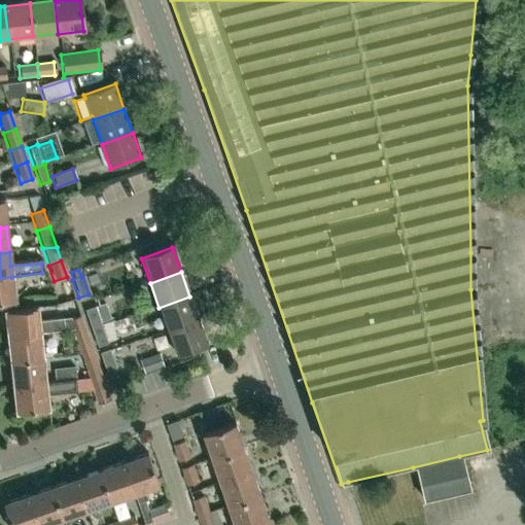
[(11,277),(0,278),(0,304),(14,303),(11,277)]
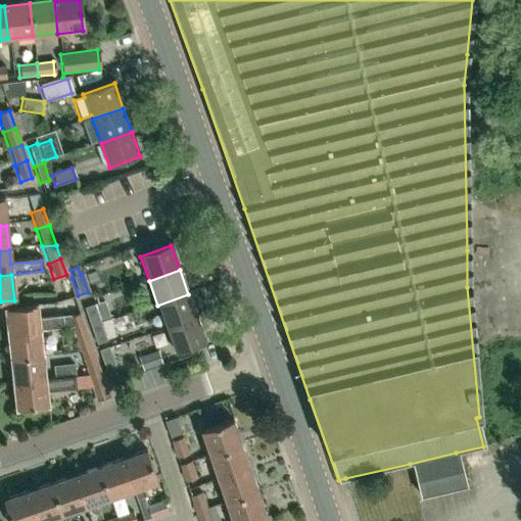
[(167,330),(197,319),(188,294),(157,305),(167,330)]
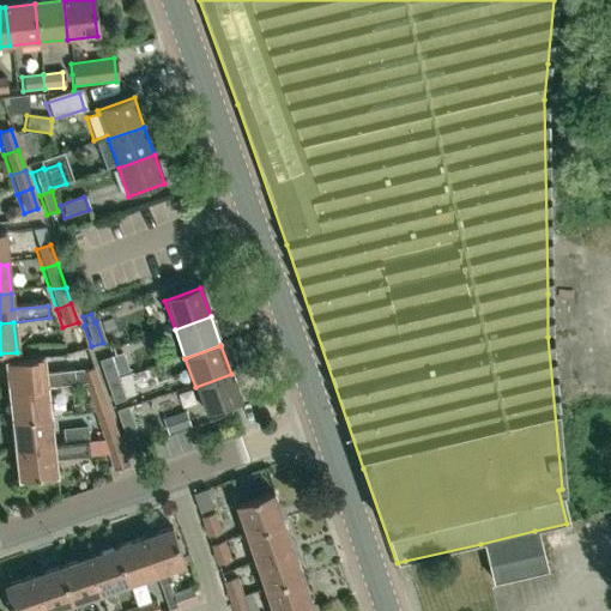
[(97,362),(104,383),(126,375),(125,373),(126,373),(126,371),(163,358),(158,346),(131,354),(121,357),(120,355),(97,362)]
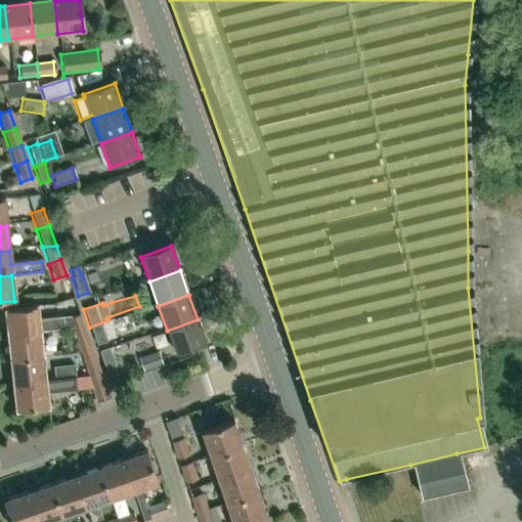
[(73,337),(86,333),(80,313),(70,318),(69,316),(62,317),(37,320),(36,307),(5,310),(8,336),(39,333),(63,330),(71,329),(73,337)]
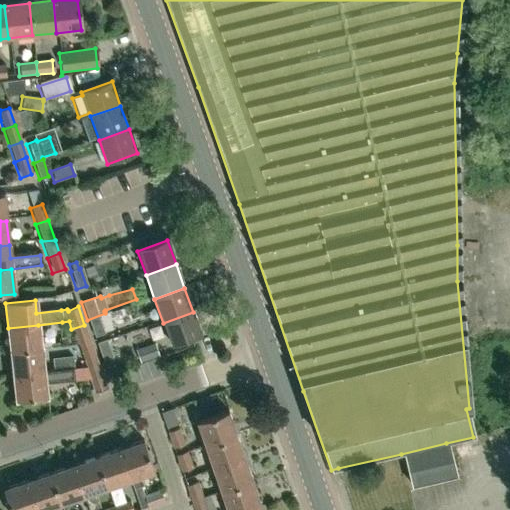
[(193,312),(163,323),(171,347),(202,336),(193,312)]
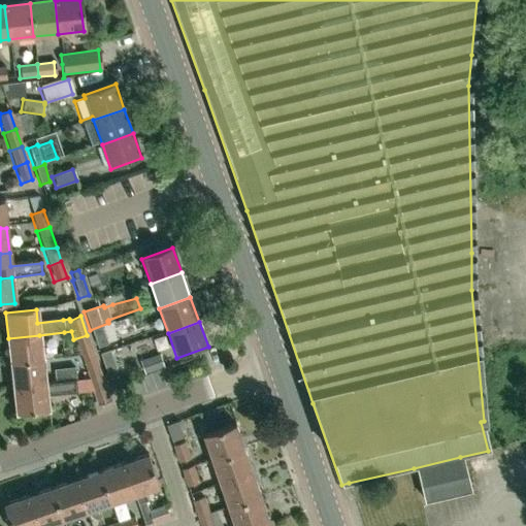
[(108,323),(90,330),(96,349),(106,344),(106,343),(114,340),(108,323)]
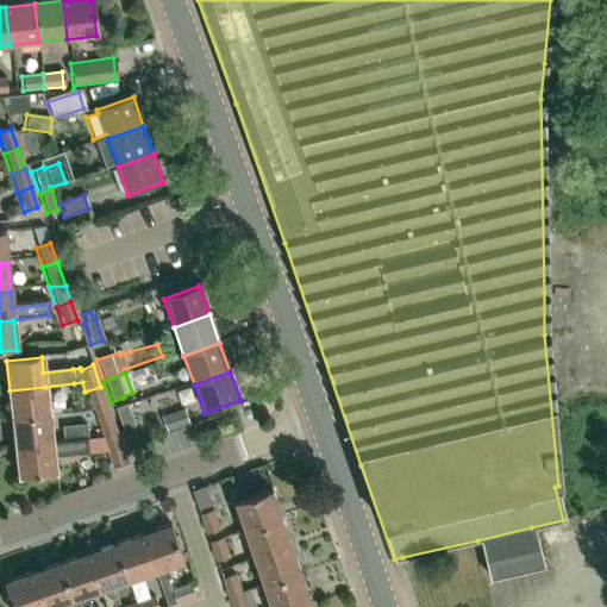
[(13,419),(49,415),(45,387),(10,390),(13,419)]
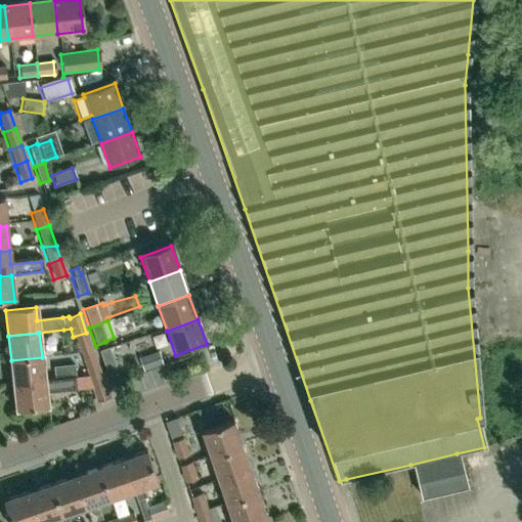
[(79,354),(92,349),(86,333),(73,337),(79,354)]
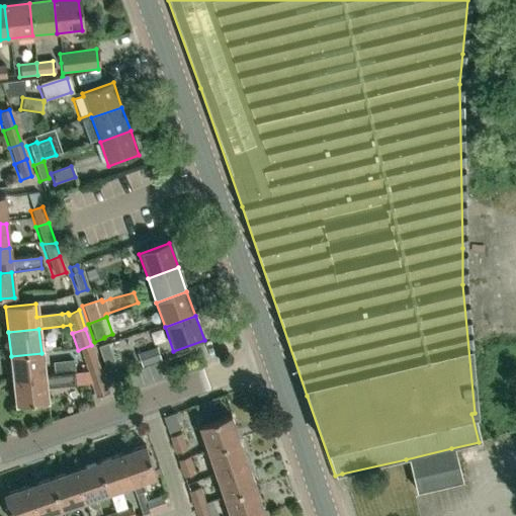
[(111,356),(106,344),(96,347),(103,366),(113,362),(111,356)]
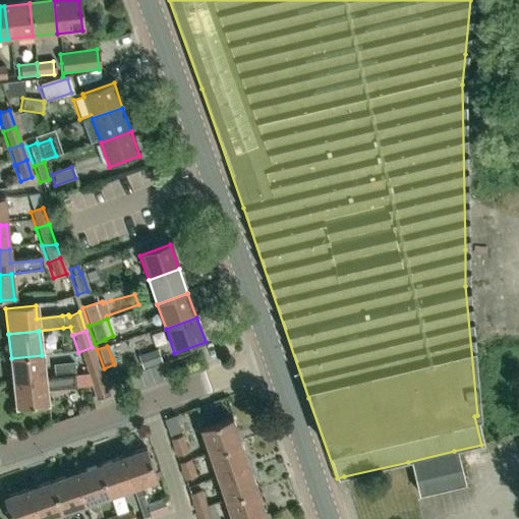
[(96,364),(97,364),(92,347),(78,352),(83,368),(84,368),(96,364)]
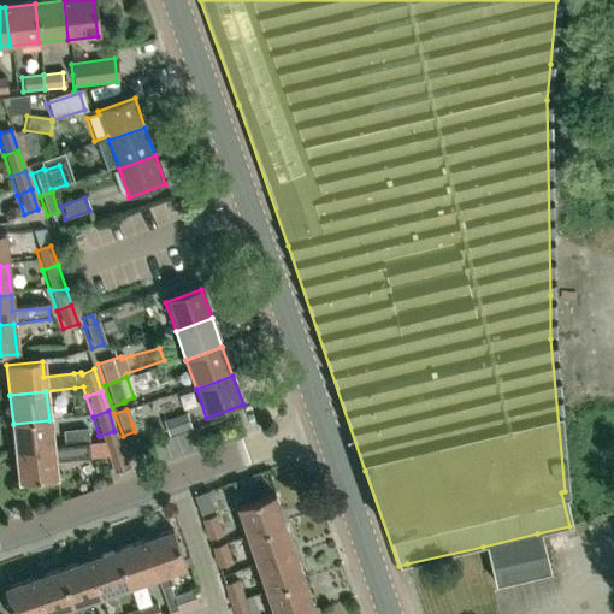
[(16,454),(52,449),(49,420),(13,424),(16,454)]
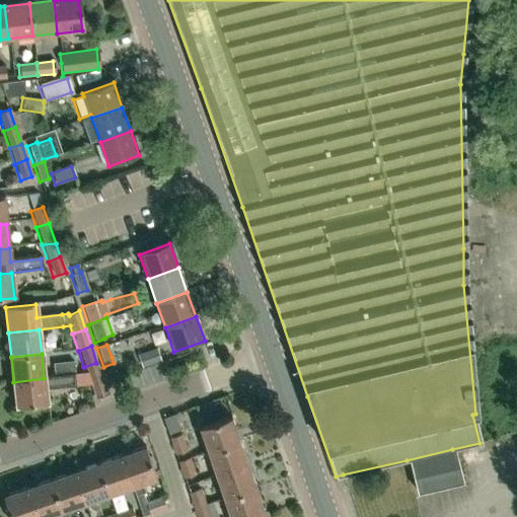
[(95,363),(84,367),(86,373),(90,384),(94,398),(106,394),(95,363)]
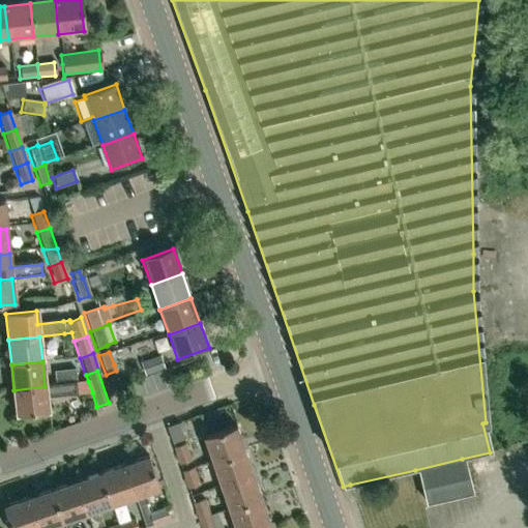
[(76,383),(45,386),(13,390),(17,416),(48,412),(47,398),(77,394),(76,383)]
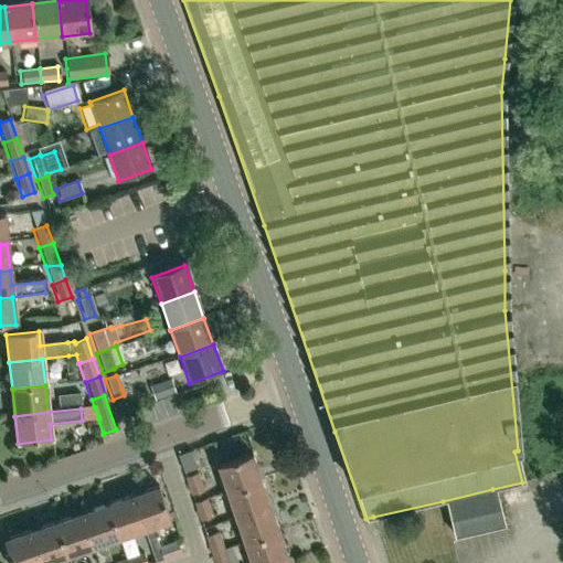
[(225,494),(259,481),(251,455),(216,467),(225,494)]
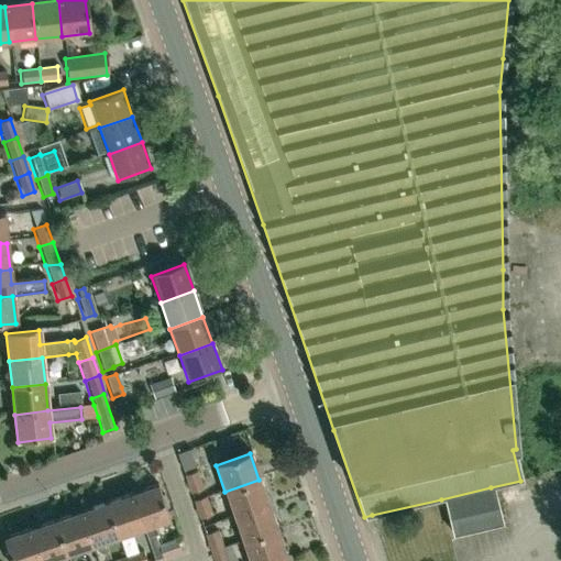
[(189,496),(200,492),(194,474),(183,477),(189,496)]
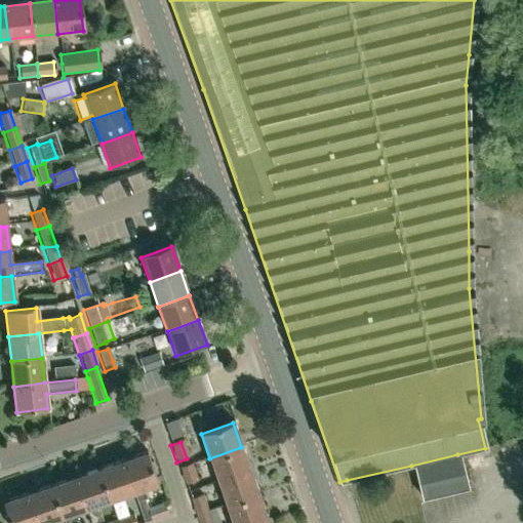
[(217,482),(249,471),(241,447),(209,458),(217,482)]
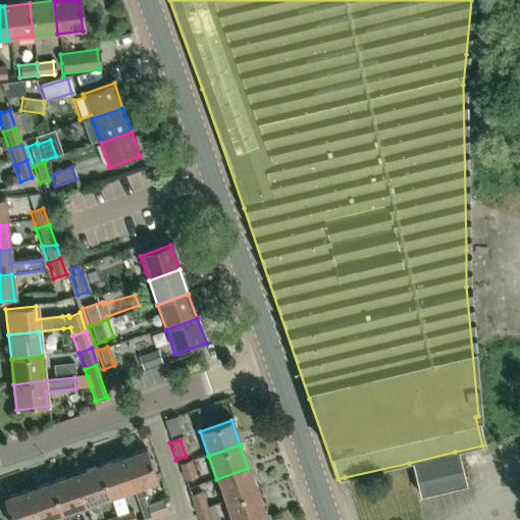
[(145,496),(142,485),(155,481),(145,450),(120,459),(132,489),(135,499),(143,496),(145,496)]
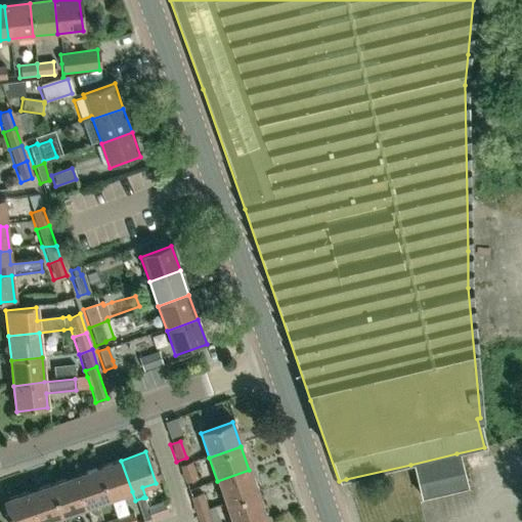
[(107,499),(132,491),(121,461),(97,469),(107,499)]
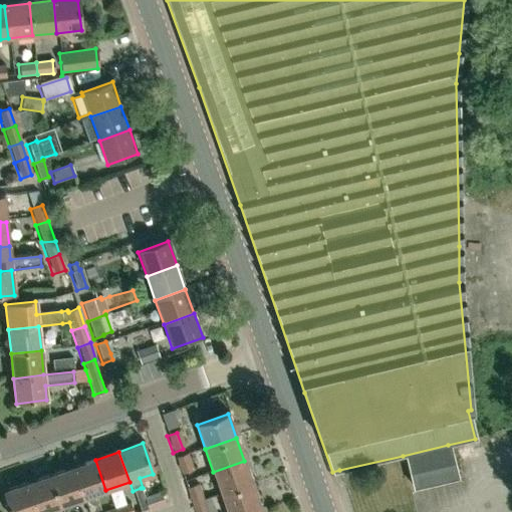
[(181,476),(191,473),(185,456),(175,460),(181,476)]
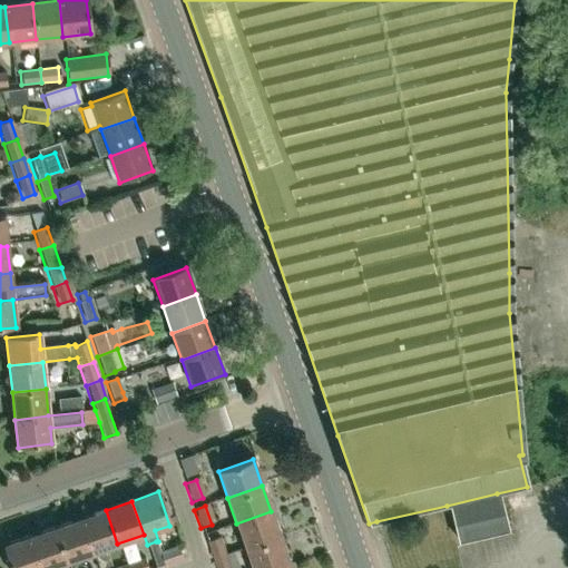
[(104,548),(117,544),(106,510),(80,519),(91,552),(96,567),(103,567),(109,565),(104,548)]
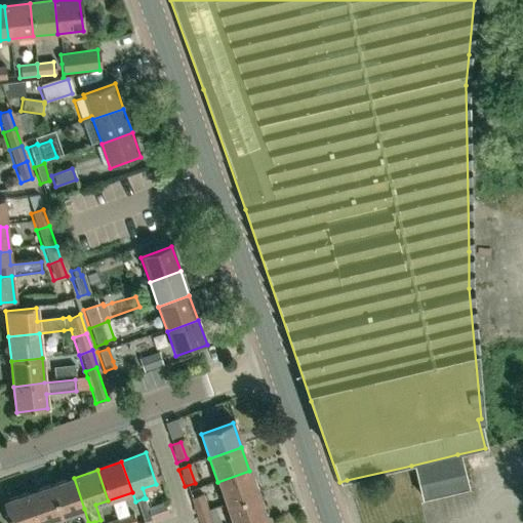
[(226,507),(257,495),(249,471),(217,482),(226,507)]
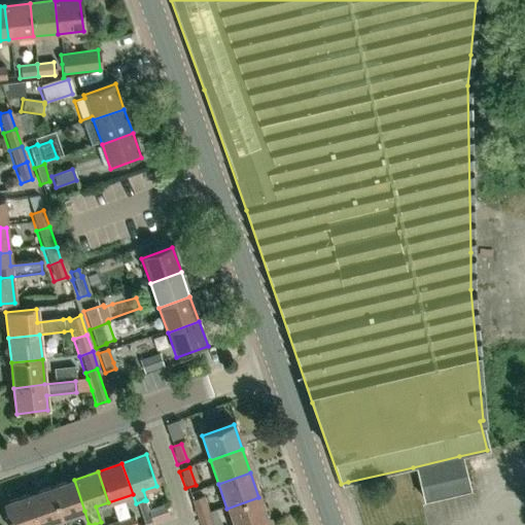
[(61,519),(84,511),(74,480),(49,488),(61,519)]
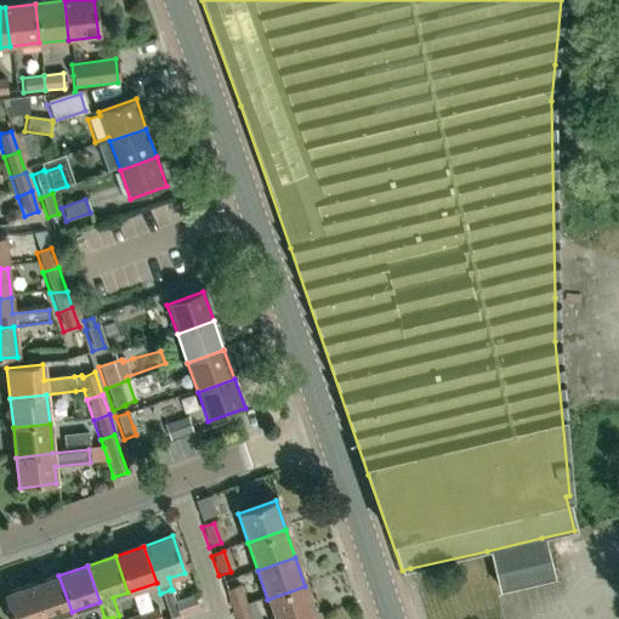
[(52,618),(72,612),(58,575),(30,585),(41,618),(52,618)]
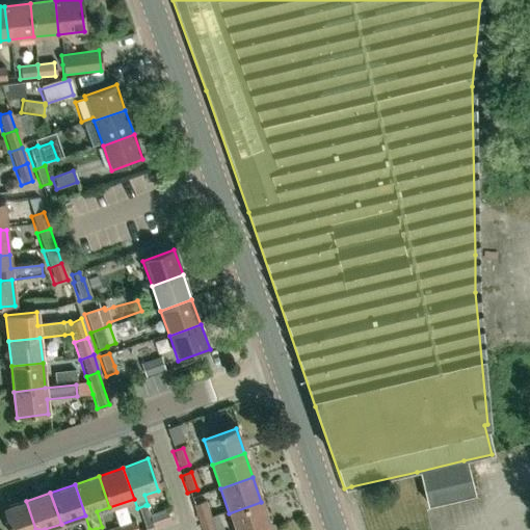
[(35,529),(26,501),(1,509),(8,529),(35,529)]
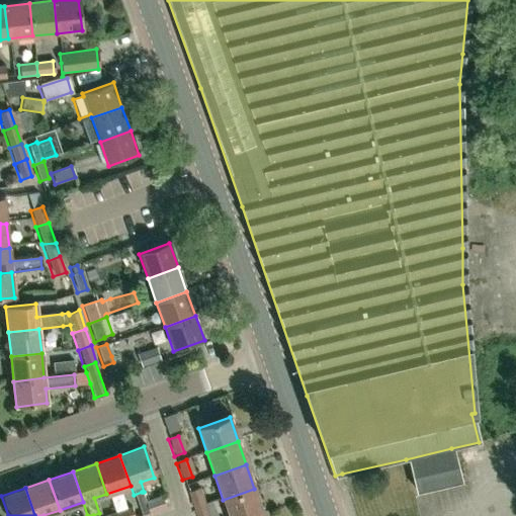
[(252,515),(262,512),(254,489),(223,500),(228,515),(252,515)]
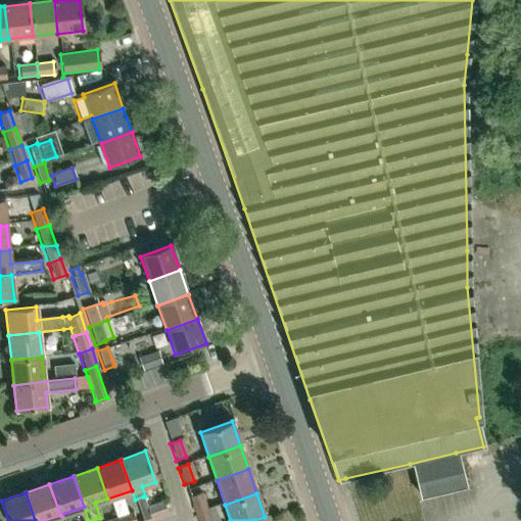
[(195,516),(205,512),(199,495),(189,499),(195,516)]
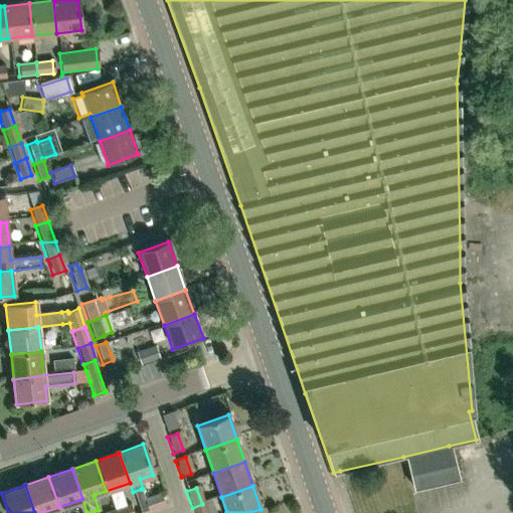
[(141,489),(133,492),(140,512),(143,512),(148,510),(144,499),(141,489)]
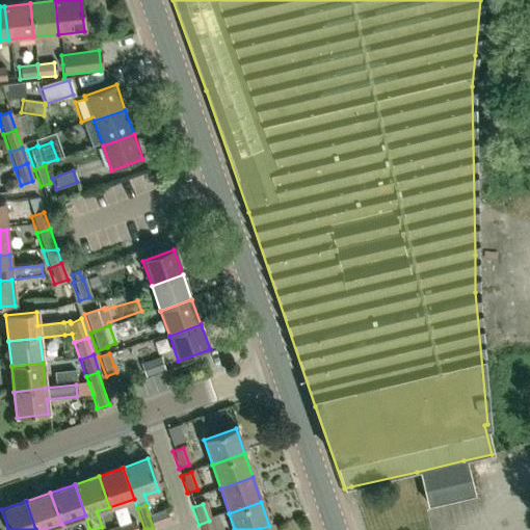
[(153,528),(169,523),(164,510),(149,517),(153,528)]
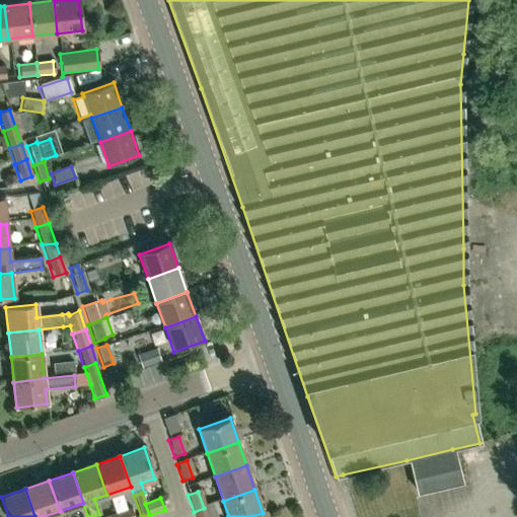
[(206,516),(204,508),(194,512),(195,516),(206,516)]
